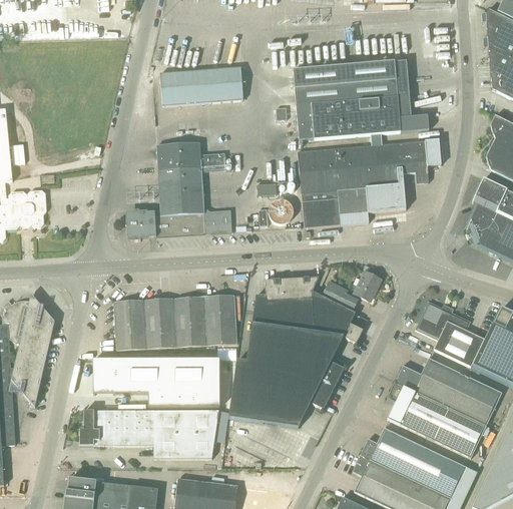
[(502,0),(498,9),(512,16),(512,0),(502,0)]
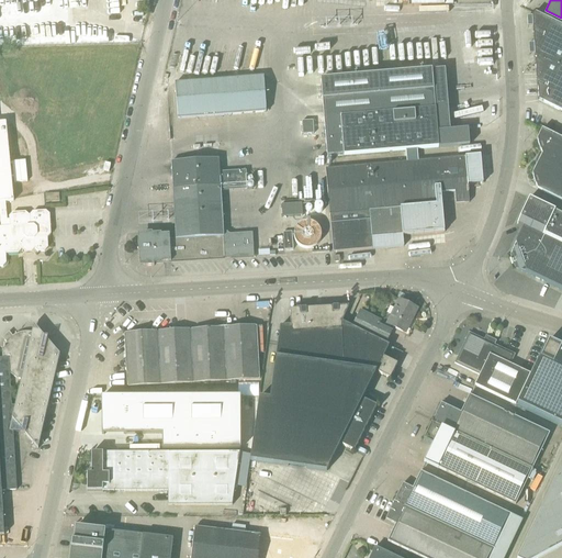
[(536,53),(538,54),(536,57),(539,96),(561,107),(561,22),(535,9),(532,13),(536,53)]
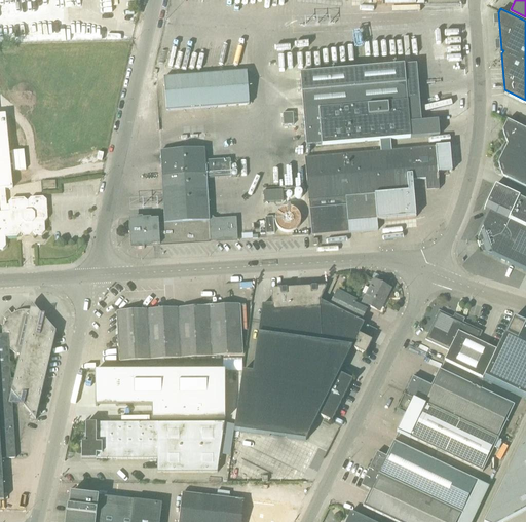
[(306,143),(325,142),(323,104),(408,96),(405,62),(300,71),(306,143)]
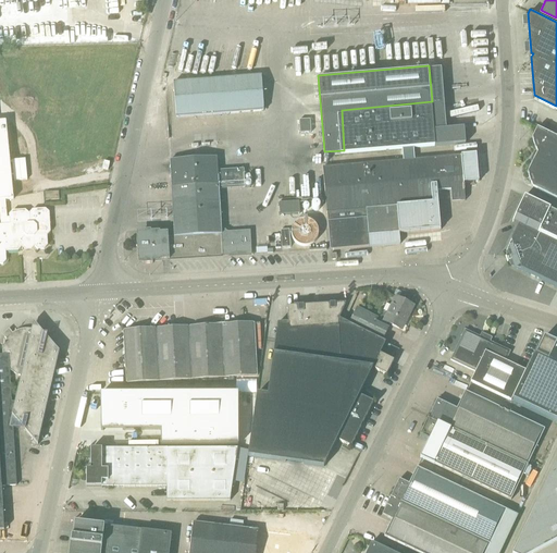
[(170,115),(257,113),(256,74),(169,76),(170,115)]
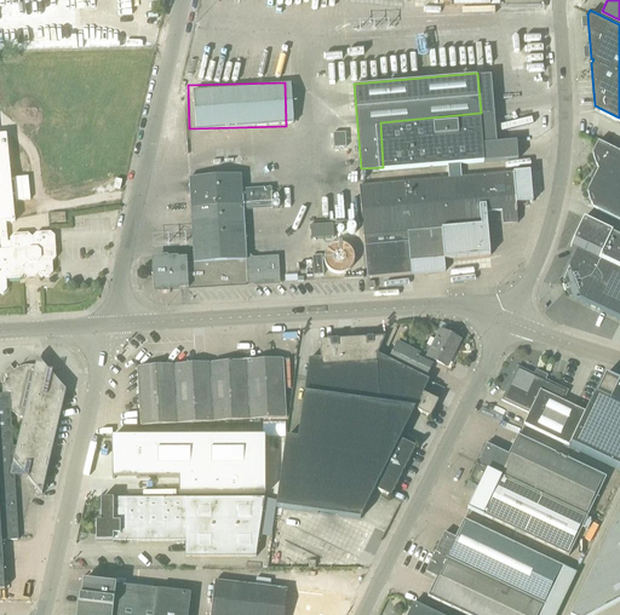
[(484,157),(481,113),(380,122),(383,167),(484,157)]
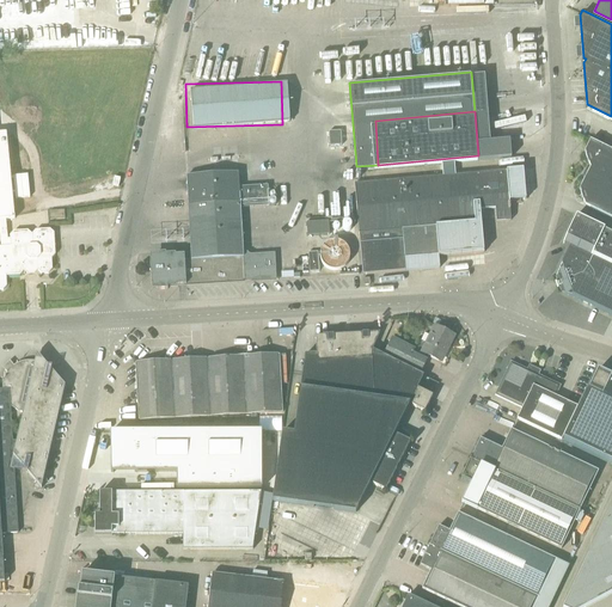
[(0,215),(1,215),(4,241),(0,241),(0,286),(4,286),(7,282),(6,271),(20,270),(24,267),(24,263),(38,262),(38,265),(42,269),(49,269),(53,264),(51,255),(55,250),(54,228),(50,225),(36,226),(32,230),(28,227),(14,227),(10,232),(11,241),(7,241),(6,215),(14,214),(6,128),(0,128),(0,215)]
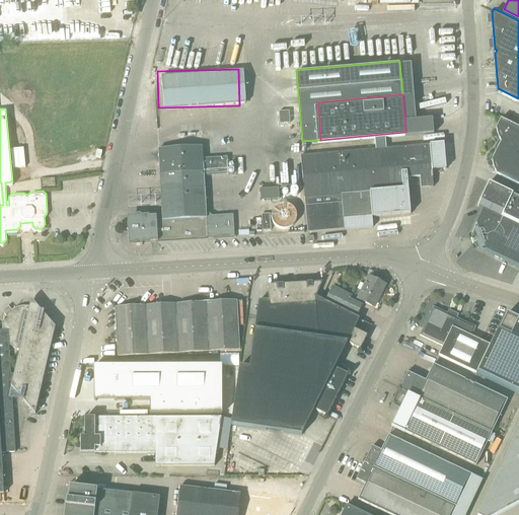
[(496,125),(501,139),(492,157),(497,171),(518,181),(518,124),(501,116),(496,125)]
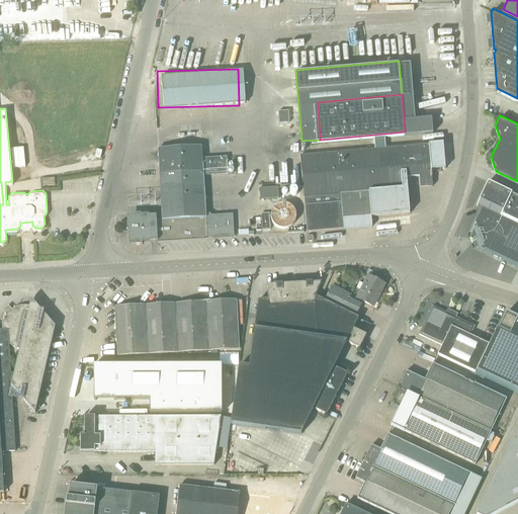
[(429,141),(300,152),(304,194),(307,229),(344,226),(372,223),(371,212),(409,209),(410,209),(407,174),(420,172),(420,183),(432,182),(432,179),(431,179),(431,173),(432,173),(432,168),(431,168),(431,166),(445,165),(443,139),(429,141)]
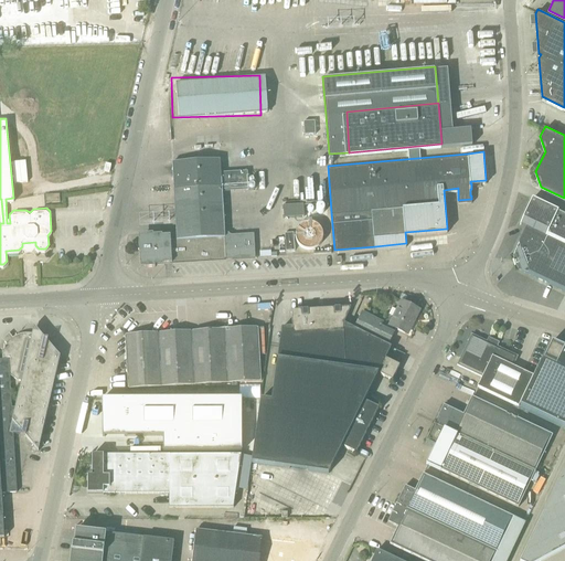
[(10,155),(12,182),(27,181),(23,152),(10,155)]
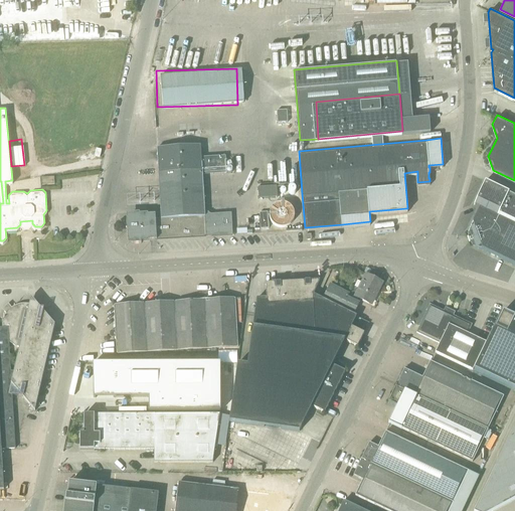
[(129,215),(127,215),(128,235),(130,235),(130,238),(133,238),(133,240),(142,240),(141,237),(233,232),(231,211),(212,212),(212,210),(210,210),(210,212),(206,212),(204,171),(224,170),(227,170),(226,153),(203,154),(202,143),(159,145),(162,215),(156,215),(156,211),(140,212),(140,209),(131,210),(132,212),(129,212),(129,215)]
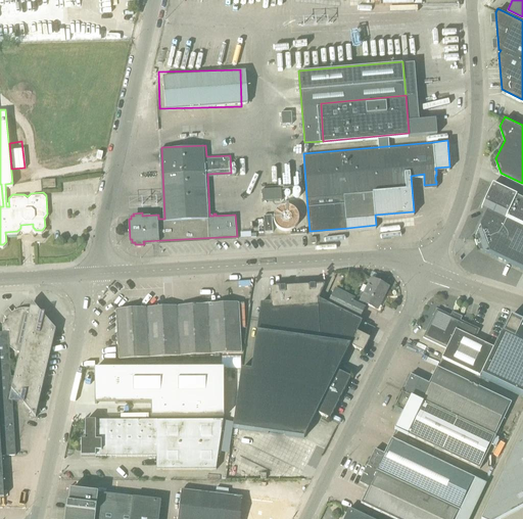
[(43,184),(55,183),(55,176),(42,177),(43,184)]
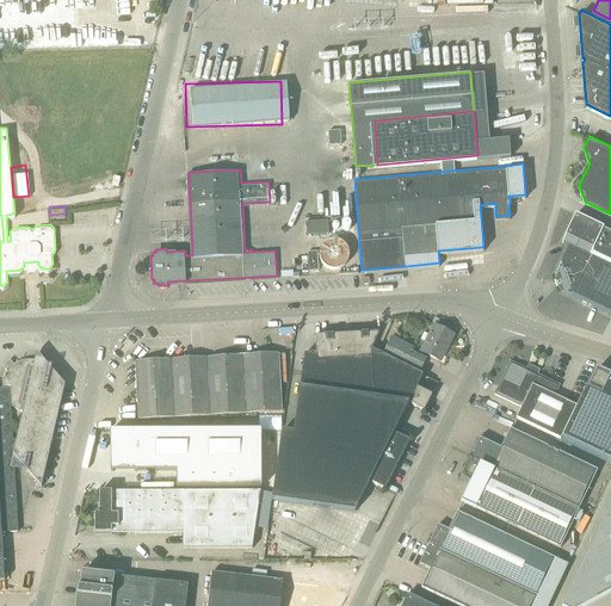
[(555,276),(555,277),(557,283),(557,280),(559,280),(561,286),(610,310),(610,229),(604,226),(575,211),(562,239),(563,239),(569,242),(555,271),(557,277),(556,277),(555,276)]
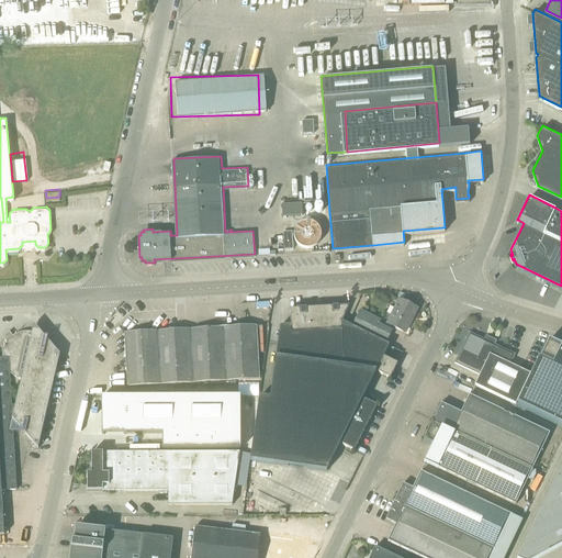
[(304,225),(280,226),(281,246),(288,245),(288,242),(313,241),(313,229),(304,230),(304,225)]
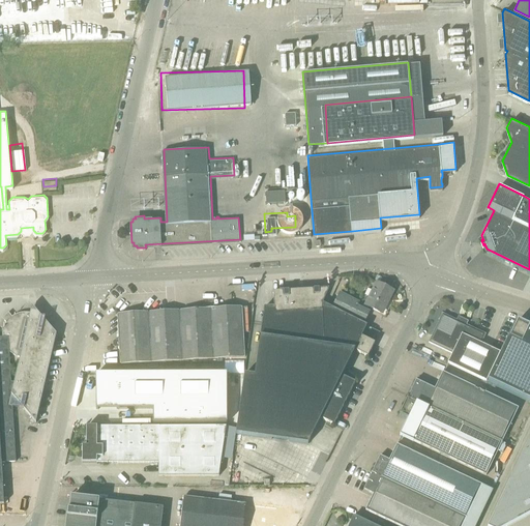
[(253,233),(262,233),(262,221),(252,221),(253,233)]
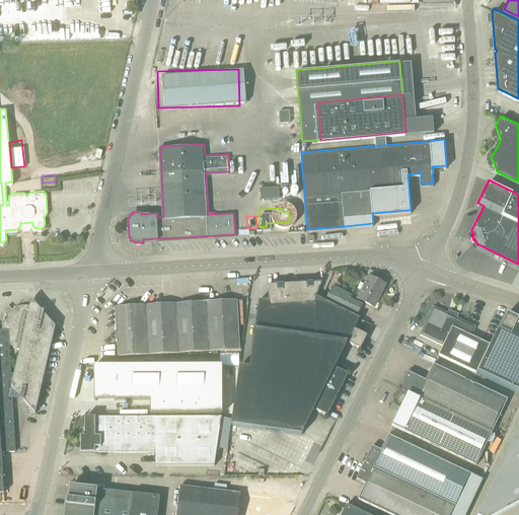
[(369,274),(359,295),(374,303),(384,281),(369,274)]
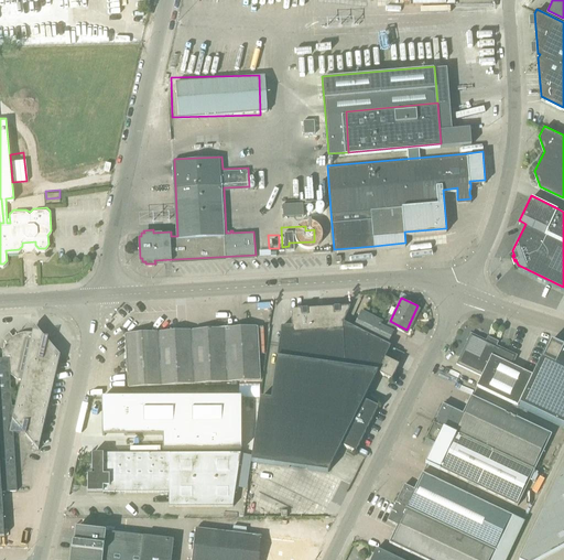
[(350,303),(291,307),(292,322),(281,323),(271,396),(261,394),(251,459),(328,469),(342,442),(356,449),(378,404),(364,397),(378,369),(391,376),(399,362),(384,354),(391,343),(387,341),(354,324),(344,319),(350,303)]
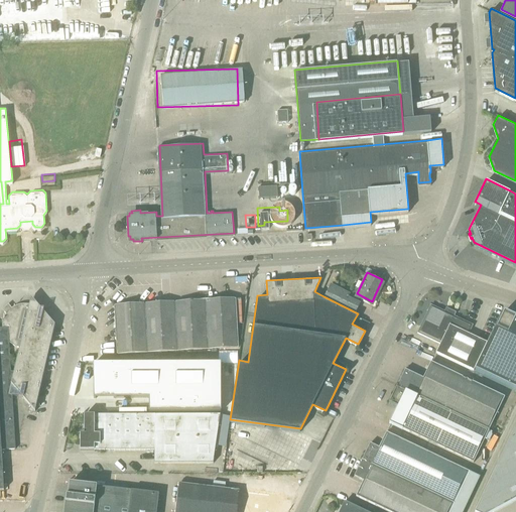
[(350,290),(331,281),(324,296),(354,311),(360,300),(349,294),(350,290)]
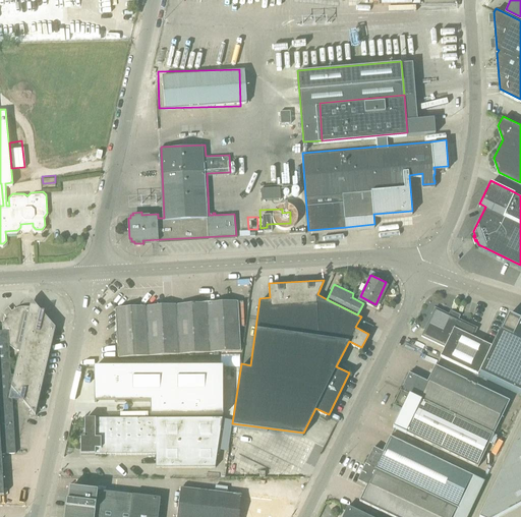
[(237,298),(176,301),(178,351),(240,348),(237,298)]
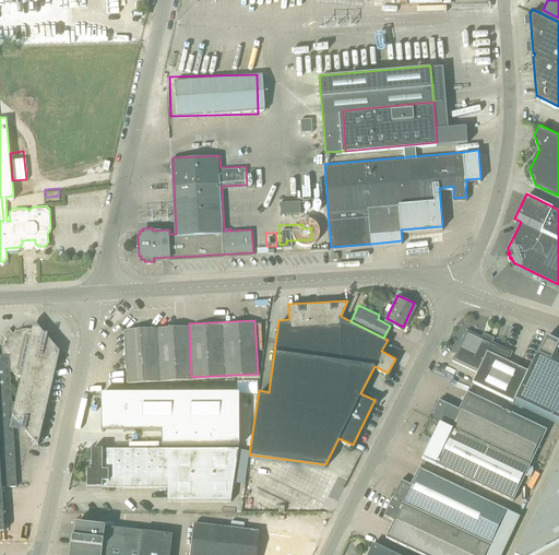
[(127,381),(191,377),(189,323),(123,328),(127,381)]
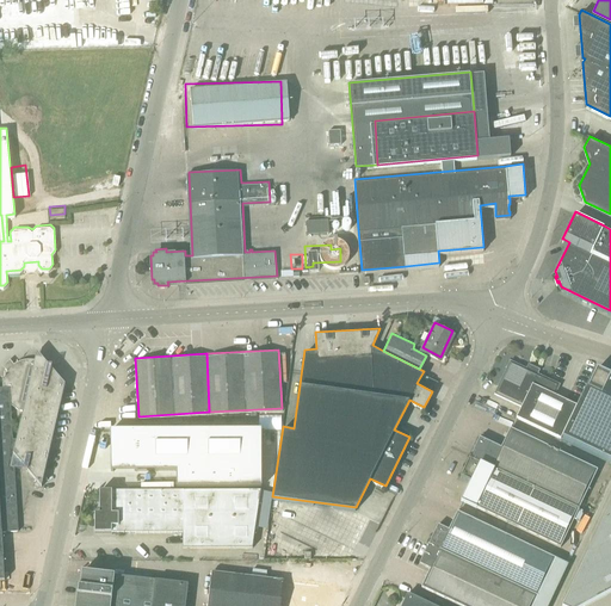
[(0,576),(5,576),(2,529),(18,527),(14,464),(28,468),(42,483),(66,381),(55,378),(55,377),(53,371),(50,366),(43,360),(36,357),(28,356),(20,357),(14,360),(11,360),(5,365),(7,369),(5,372),(4,375),(2,384),(0,384),(0,576)]
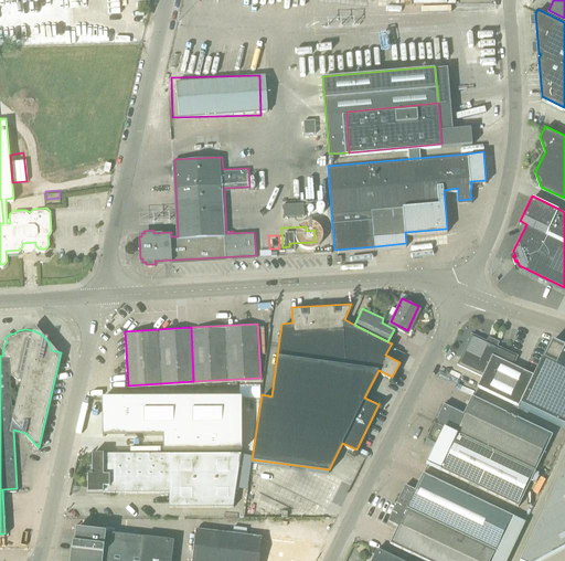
[(472,330),(457,361),(482,373),(478,383),(519,403),(533,372),(513,362),(519,352),(494,341),(496,339),(491,337),(490,339),(472,330)]
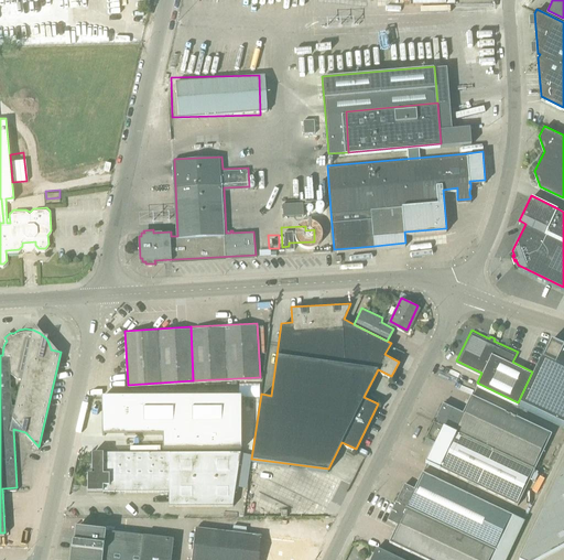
[(563,423),(563,346),(562,346),(561,346),(552,342),(552,341),(550,341),(549,340),(520,404),(563,423)]
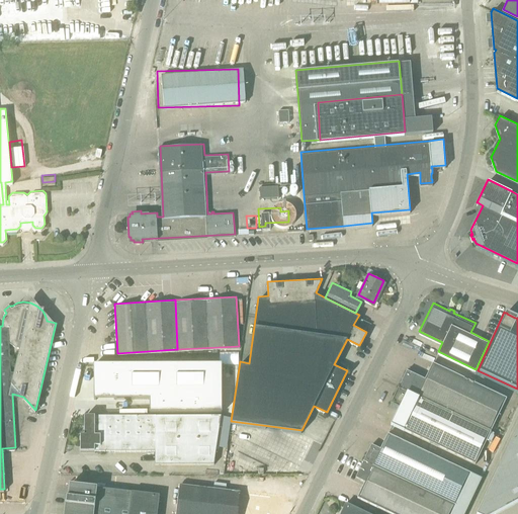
[(476,461),(507,396),(433,360),(425,376),(407,367),(391,401),(400,406),(393,422),(438,443),(476,461)]
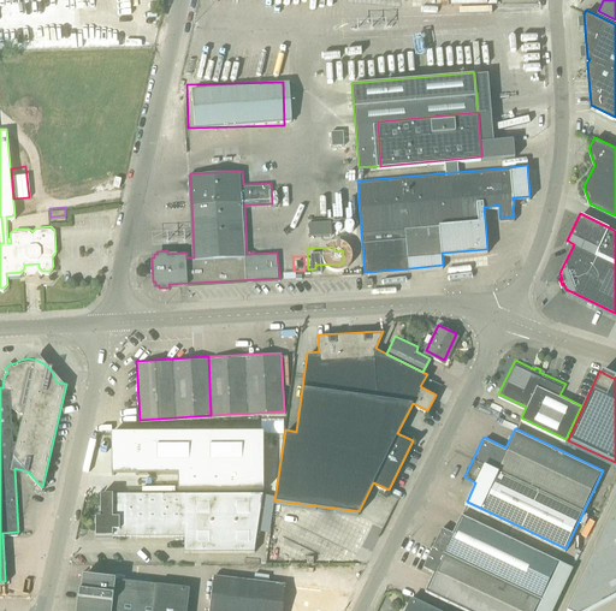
[(112,433),(112,469),(112,472),(114,472),(136,472),(178,472),(178,488),(264,488),(264,429),(136,431),(114,431),(112,431),(112,433)]
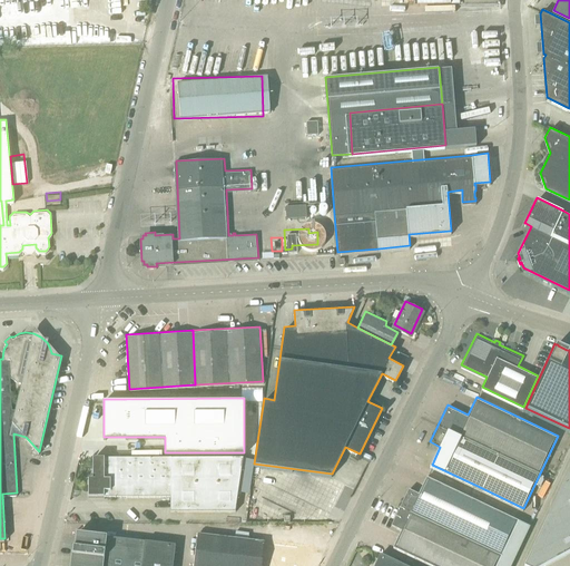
[(88,476),(88,494),(170,494),(170,508),(235,508),(244,455),(92,455),(92,472),(95,472),(95,476),(88,476)]
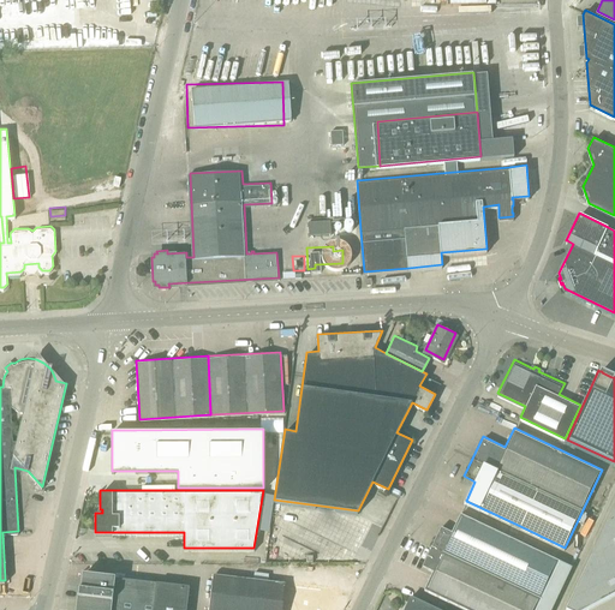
[(614,504),(566,608),(572,609),(580,609),(614,591),(614,504)]
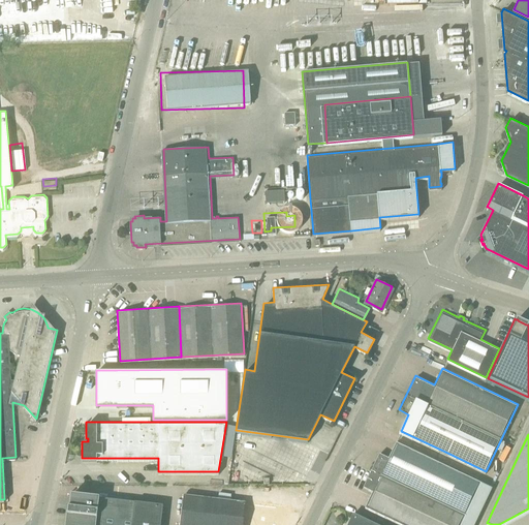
[(371,468),(364,486),(373,490),(365,505),(406,524),(474,524),(493,486),(481,481),(443,462),(434,458),(397,440),(389,456),(379,452),(371,468)]
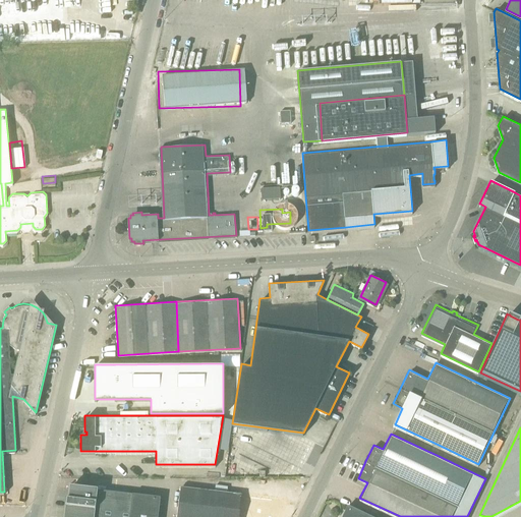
[(158,516),(161,495),(70,484),(69,498),(67,498),(67,504),(65,504),(64,516),(158,516)]
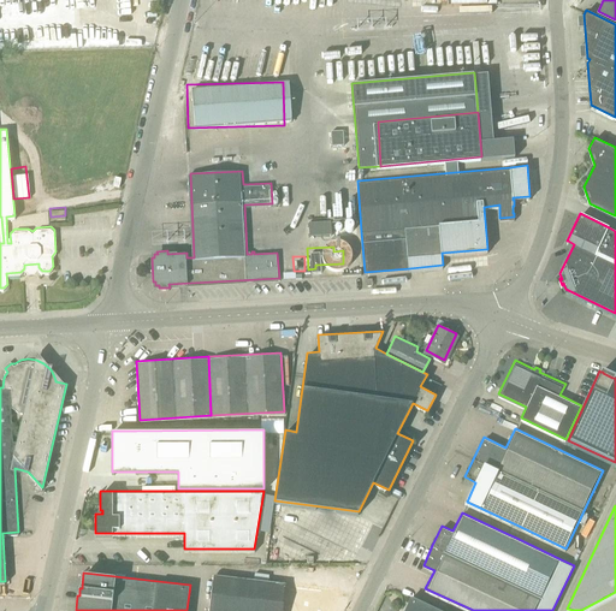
[(214,573),(208,610),(318,610),(319,607),(326,609),(337,588),(325,586),(214,573)]
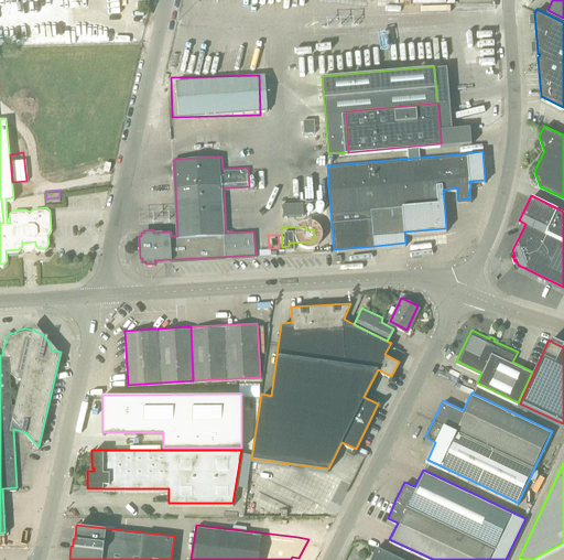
[(408,559),(377,546),(369,559),(408,559)]
